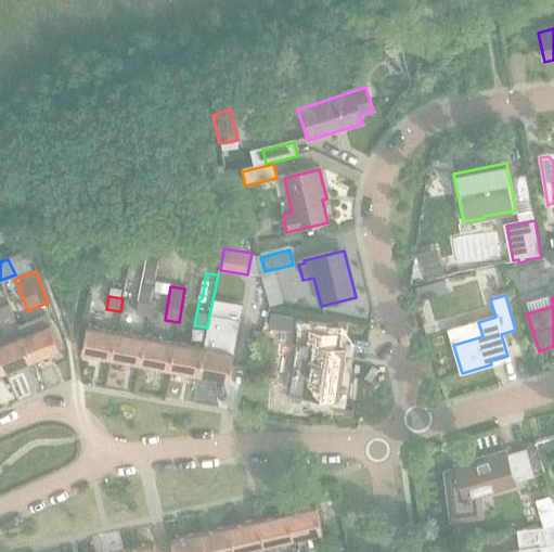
[(136,315),(150,317),(152,305),(139,303),(136,315)]
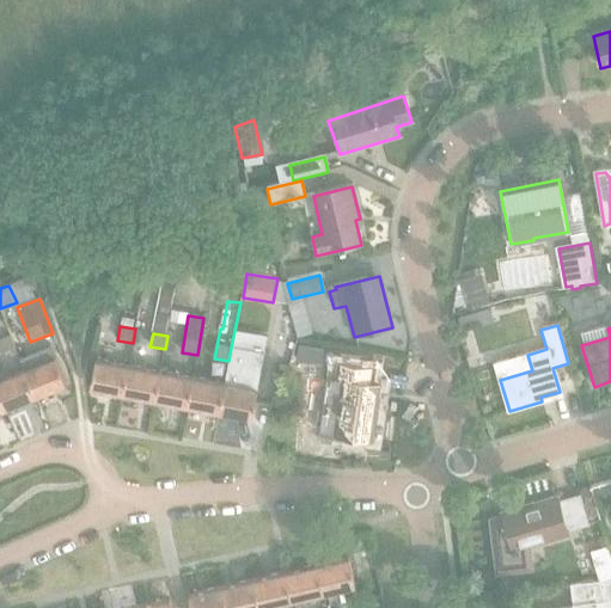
[(0,339),(0,350),(1,355),(16,349),(10,336),(0,339)]
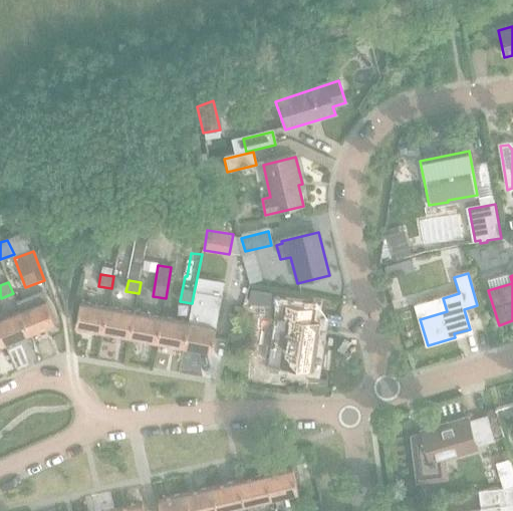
[(251,291),(249,304),(270,307),(271,294),(251,291)]
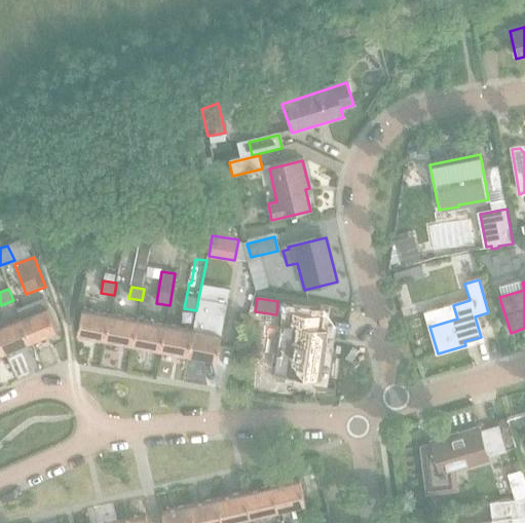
[(196,310),(192,331),(187,356),(217,361),(227,304),(198,299),(196,310)]
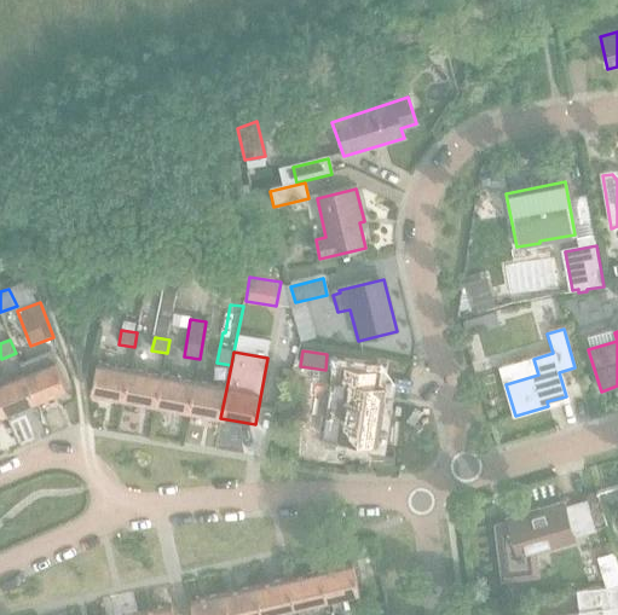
[(24,376),(35,402),(67,389),(56,363),(24,376)]
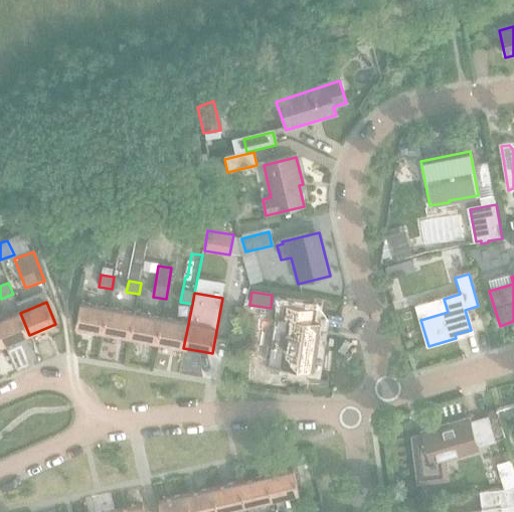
[(104,333),(109,310),(80,305),(76,328),(104,333)]
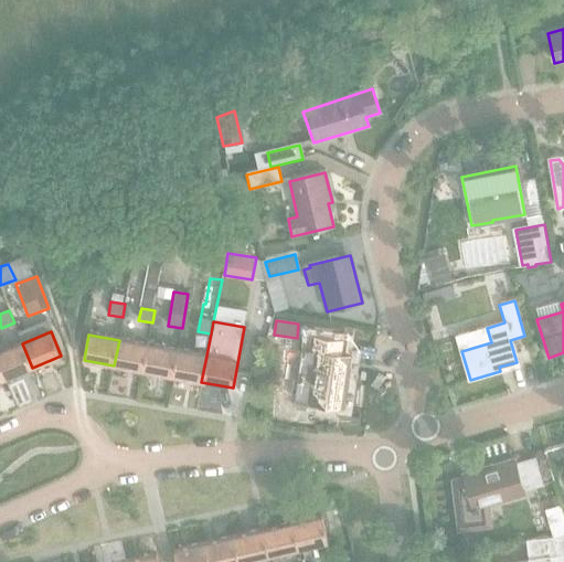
[(307,403),(342,409),(347,375),(342,374),(344,358),(340,357),(342,343),(311,339),(309,353),(315,354),(307,403)]
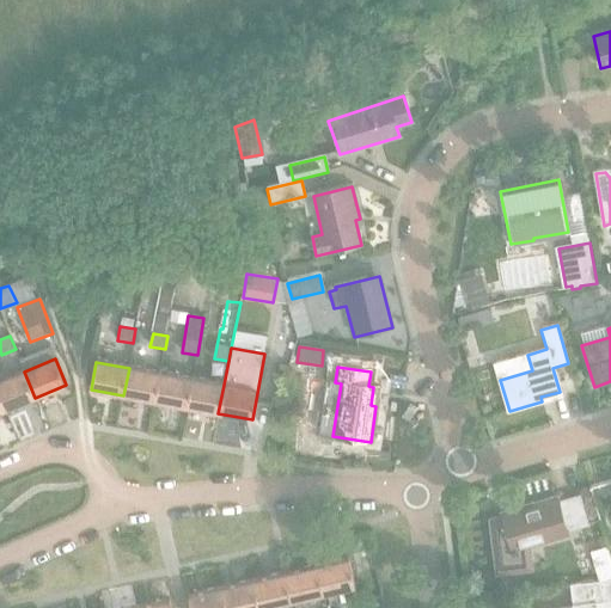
[(156,401),(160,374),(129,368),(123,395),(156,401)]
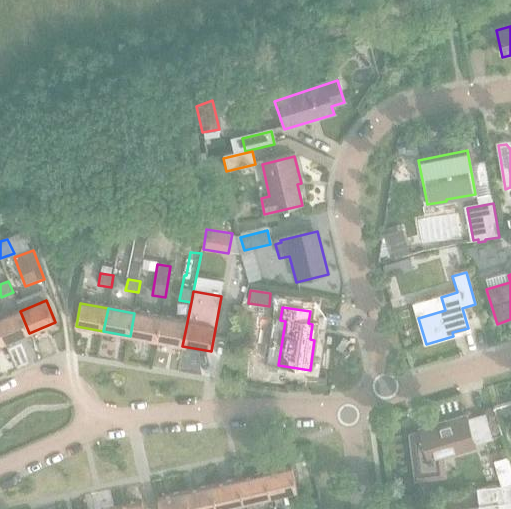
[(0,334),(4,343),(29,333),(20,311),(0,319),(0,334)]
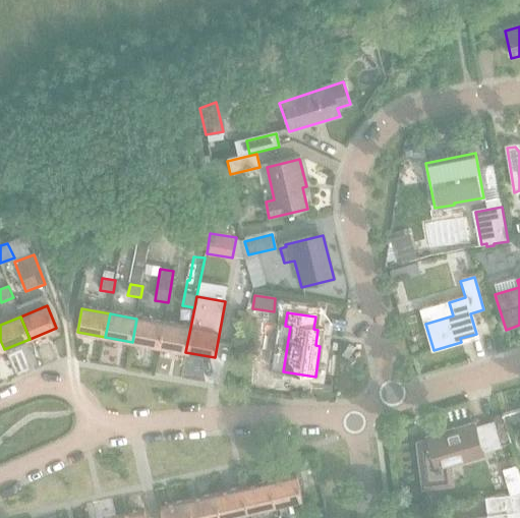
[(159,347),(163,324),(136,319),(132,342),(159,347)]
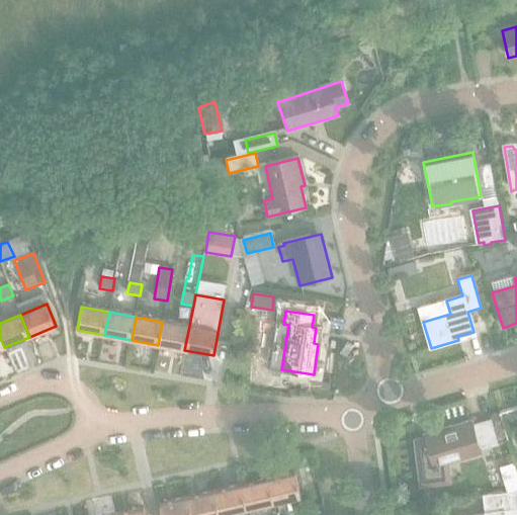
[(184,350),(189,326),(162,322),(158,345),(184,350)]
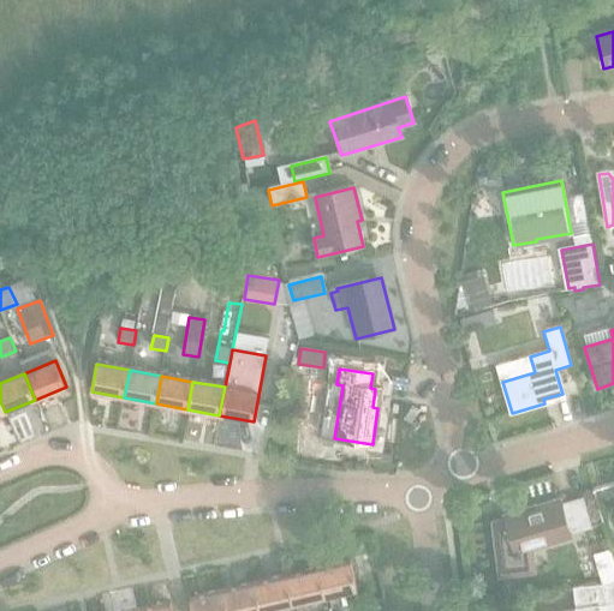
[(490,522),(499,579),(537,574),(534,549),(580,534),(571,497),(517,514),(490,522)]
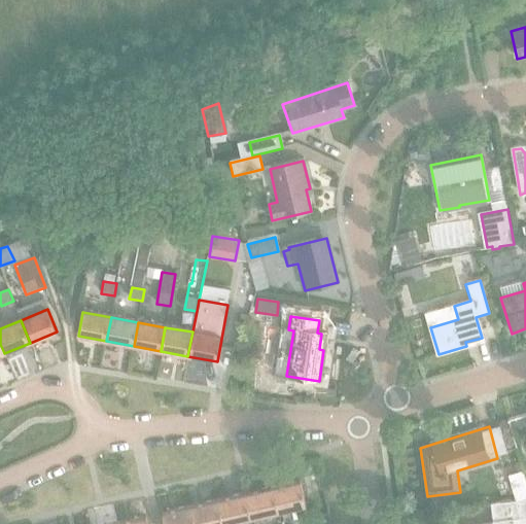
[(516,501),(525,499),(525,482),(523,472),(509,476),(516,501)]
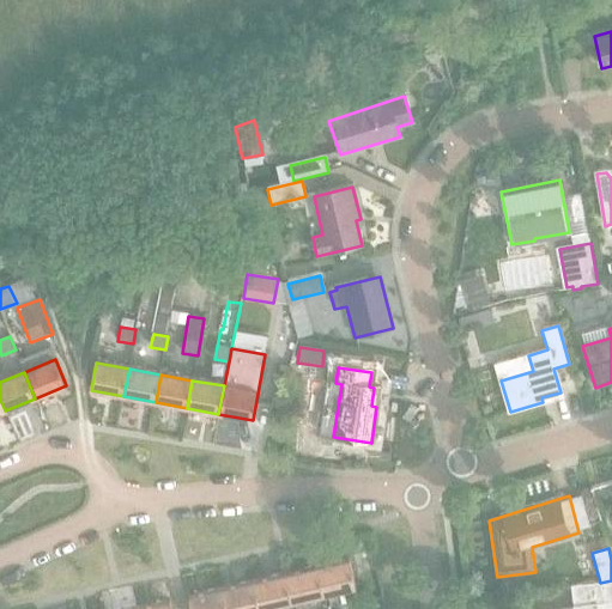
[(316,567),(323,597),(357,589),(350,559),(316,567)]
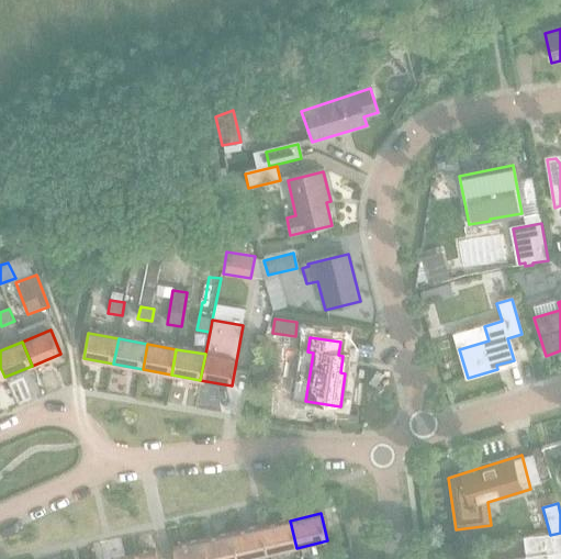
[(268,555),(296,548),(290,521),(261,527),(268,555)]
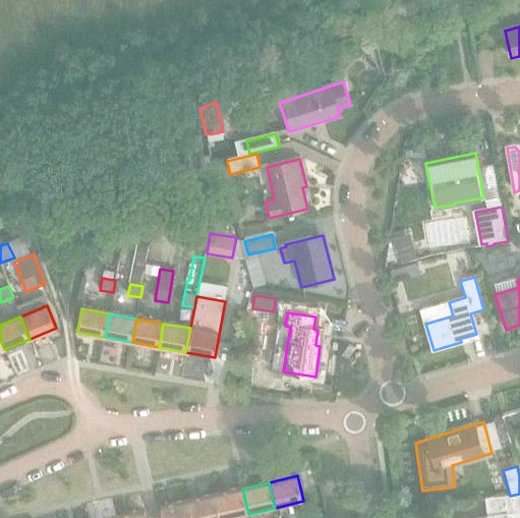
[(235,517),(248,514),(242,488),(216,495),(220,517),(235,517)]
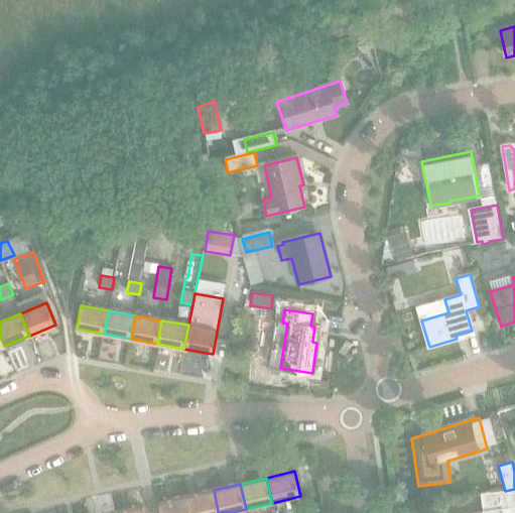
[(514,489),(505,491),(481,494),(483,512),(514,512),(514,489)]
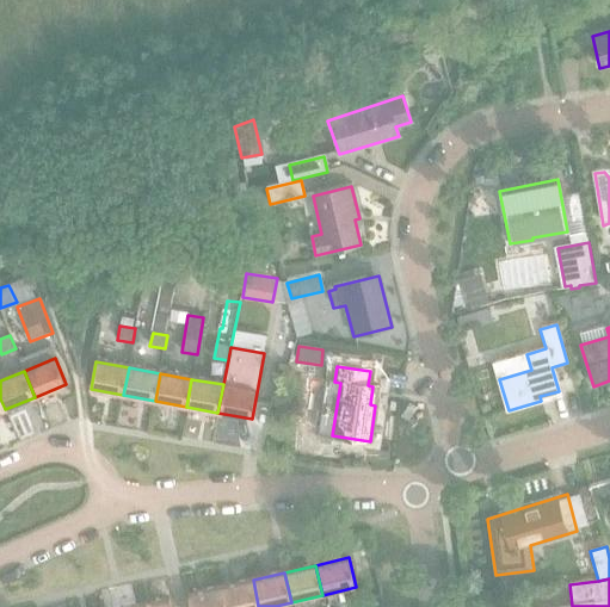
[(258,606),(253,580),(221,588),(225,606),(258,606)]
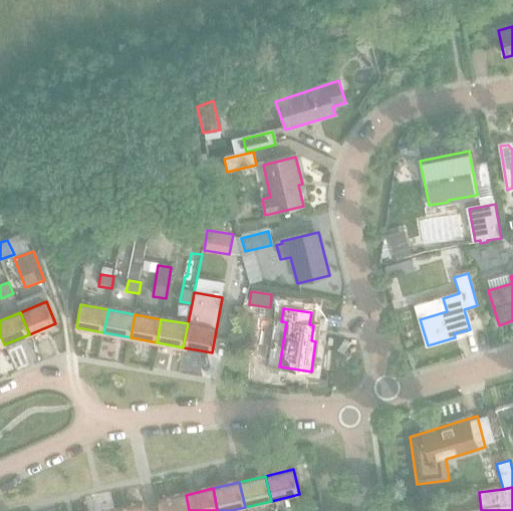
[(189,510),(186,495),(159,501),(160,510),(189,510)]
